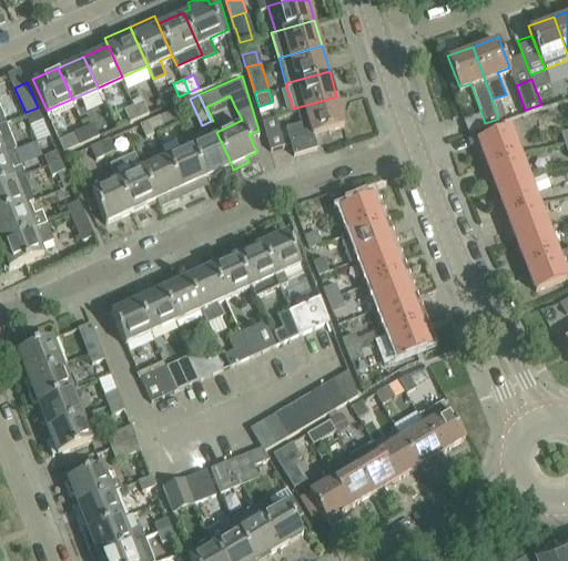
[(336,97),(296,108),(300,120),(285,124),(294,152),(317,145),(313,131),(344,122),(336,97)]
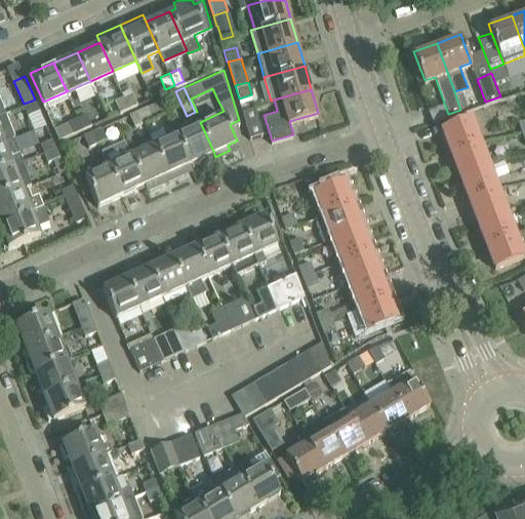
[(123,94),(128,106),(137,102),(132,90),(123,94)]
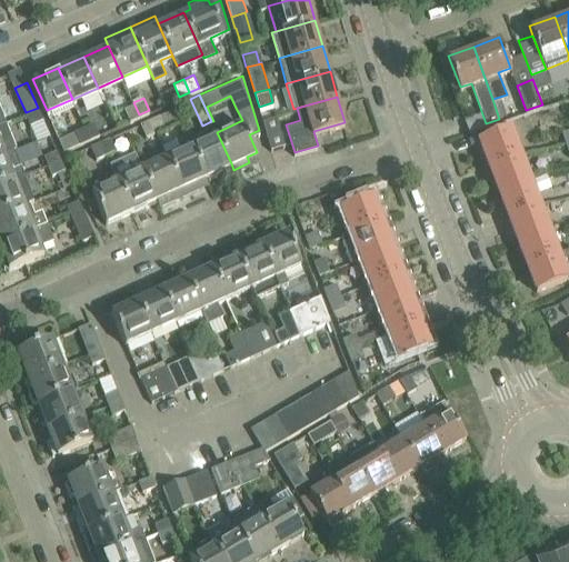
[(139,114),(133,102),(123,107),(130,119),(139,114)]
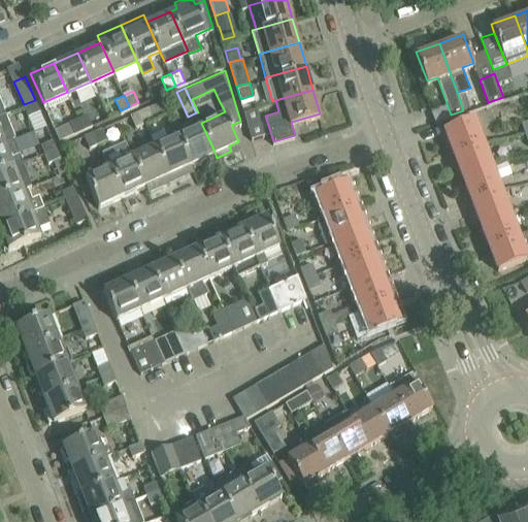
[(35,100),(24,104),(28,113),(39,108),(35,100)]
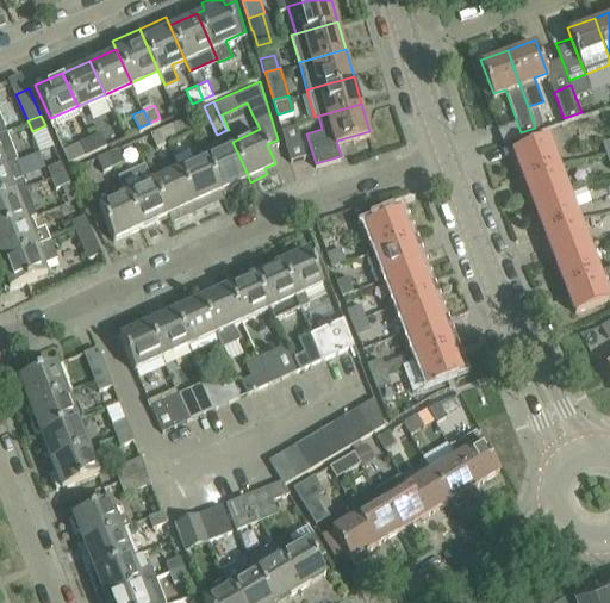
[(161,125),(167,140),(176,135),(170,120),(161,125)]
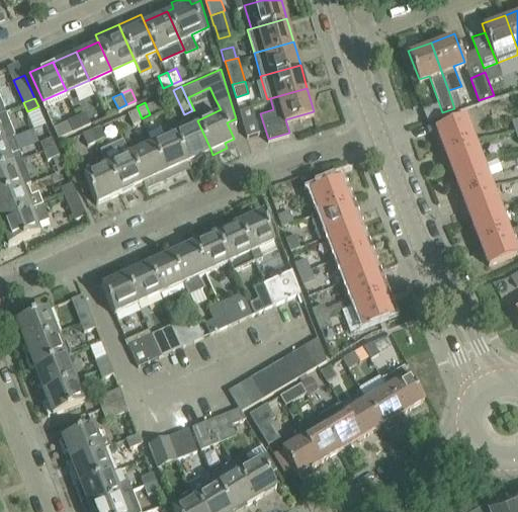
[(252,104),(238,107),(246,134),(259,131),(252,104)]
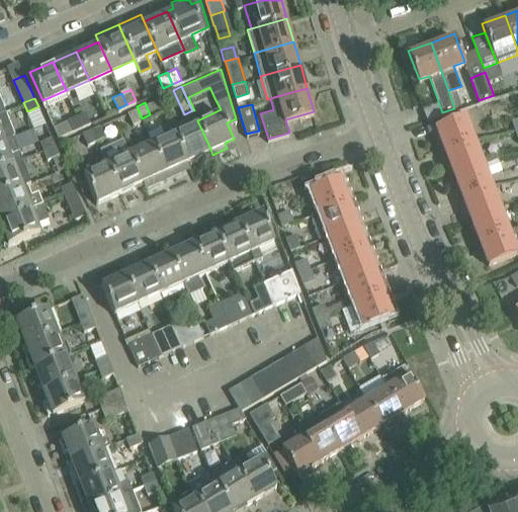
[(142,118),(137,106),(127,110),(133,122),(142,118)]
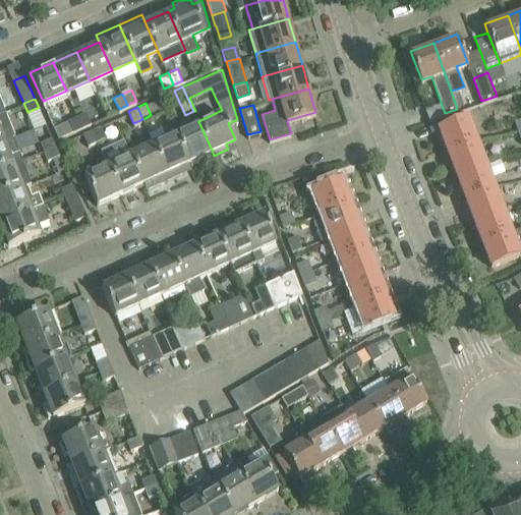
[(14,133),(5,110),(0,112),(0,138),(3,138),(12,134),(14,133)]
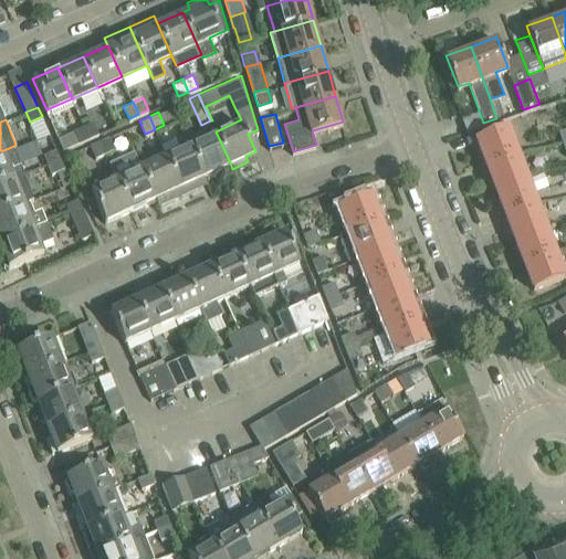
[(83,124),(85,128),(88,136),(98,132),(93,119),(83,124)]
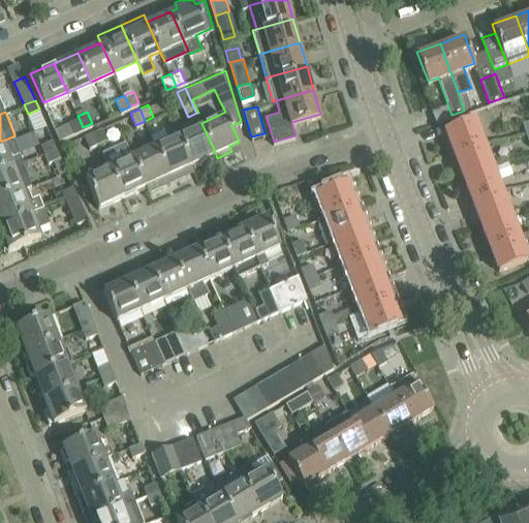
[(83,127),(80,120),(78,116),(69,120),(74,131),(83,127)]
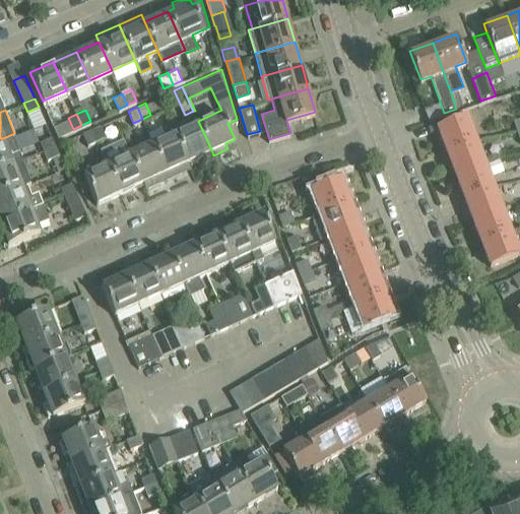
[(466,115),(456,118),(438,126),(446,148),(474,138),(466,115)]
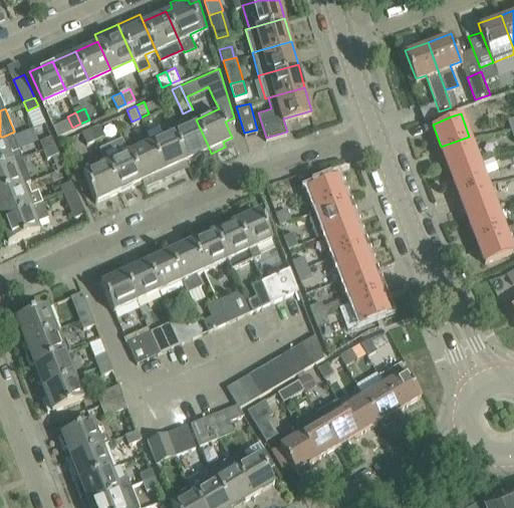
[(209,148),(196,119),(174,130),(170,120),(169,121),(186,158),(209,148)]
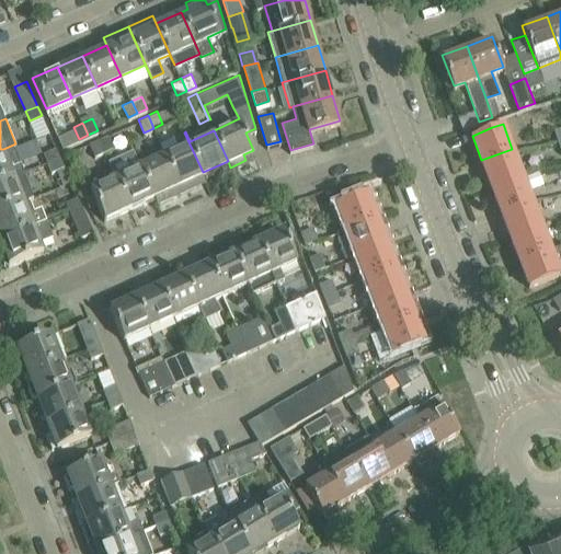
[(99,137),(103,147),(104,150),(114,146),(107,133),(99,137)]
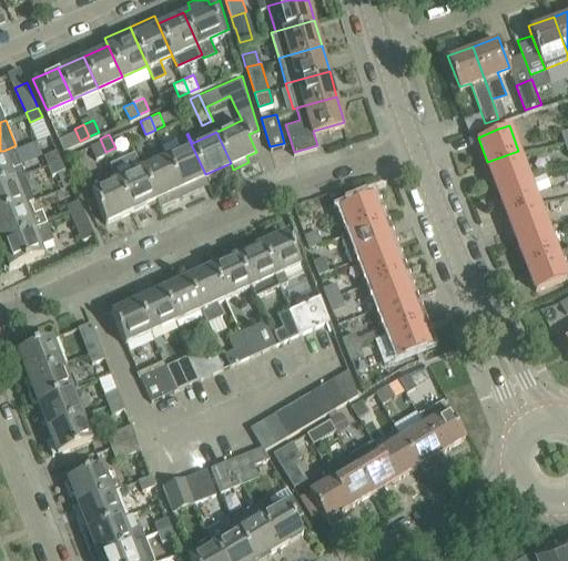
[(196,179),(205,174),(186,134),(176,139),(181,148),(166,154),(183,192),(199,185),(196,179)]
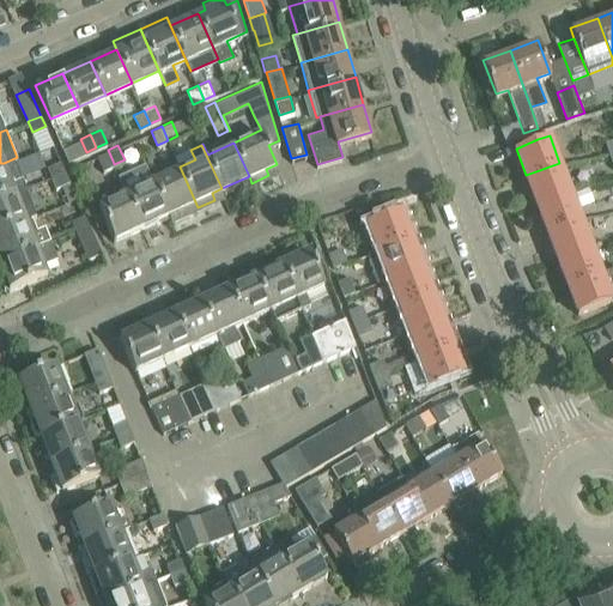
[(114,164),(113,161),(108,150),(97,155),(103,169),(114,164)]
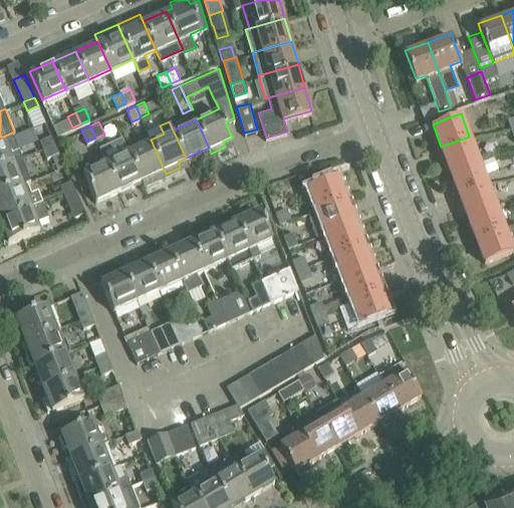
[(12,133),(3,137),(0,137),(0,164),(21,156),(12,133)]
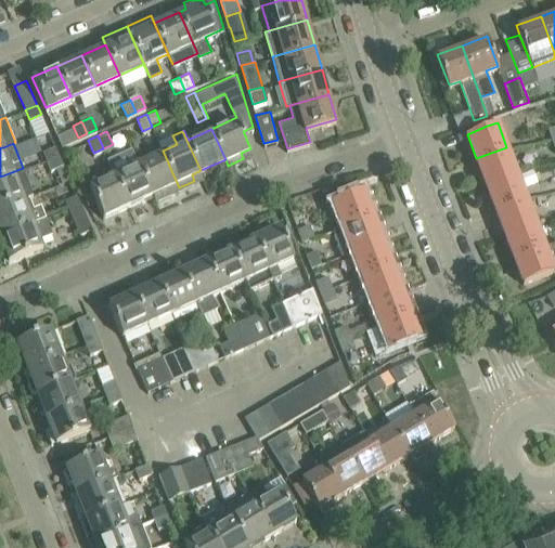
[(54,144),(42,149),(47,159),(60,154),(54,144)]
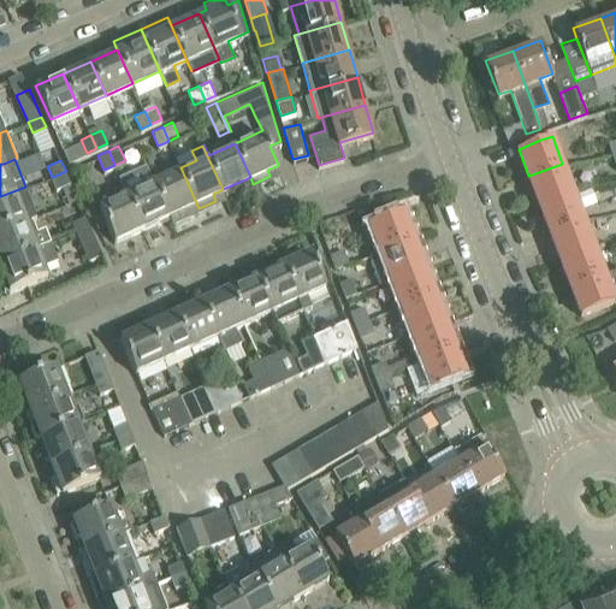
[(125,183),(154,173),(149,161),(120,171),(125,183)]
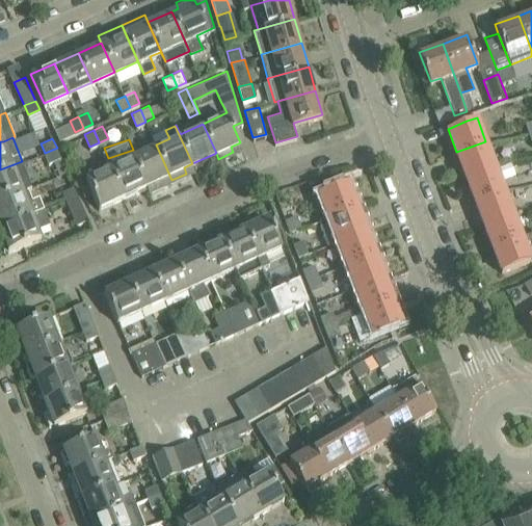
[(485,141),(456,152),(466,176),(495,164),(485,141)]
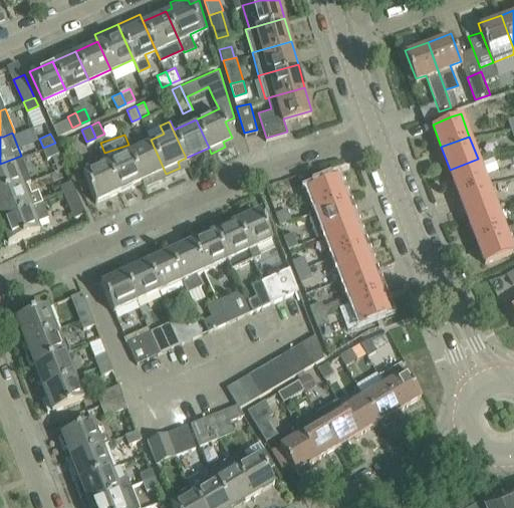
[(151,140),(129,150),(141,179),(142,179),(144,184),(166,174),(151,140)]
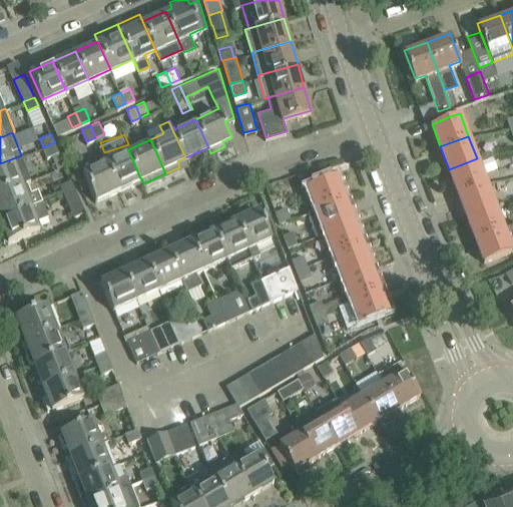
[(55,142),(43,147),(46,153),(53,168),(64,164),(55,142)]
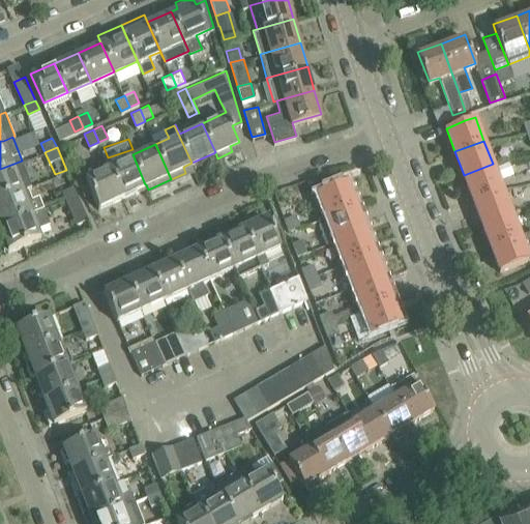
[(145,184),(133,154),(109,166),(122,195),(145,184)]
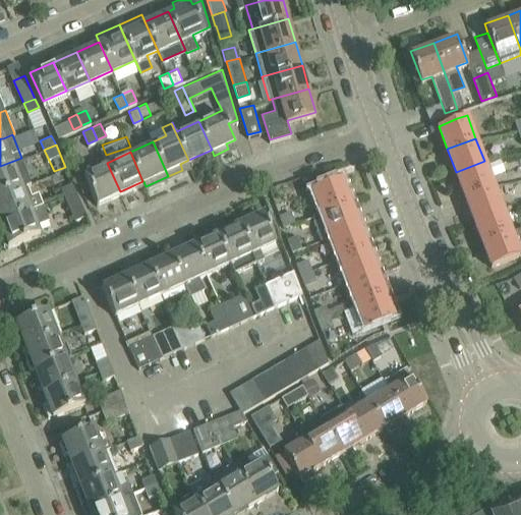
[(0,192),(26,182),(31,180),(21,158),(0,166),(0,192)]
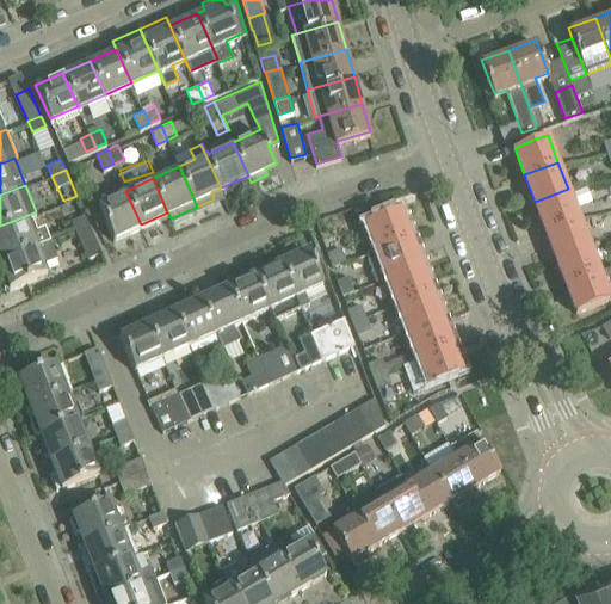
[(535,202),(545,228),(579,216),(568,189),(535,202)]
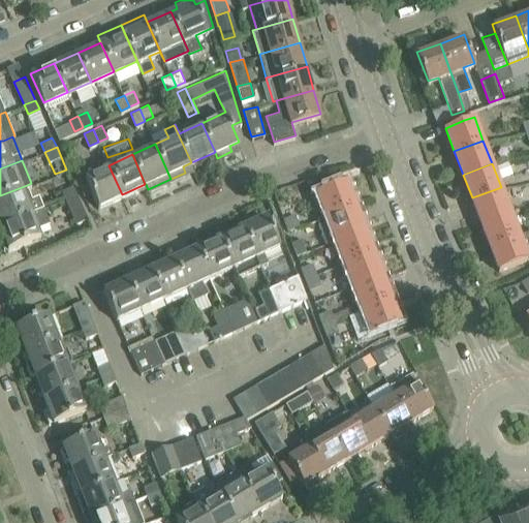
[(85,176),(98,205),(122,194),(109,165),(85,176)]
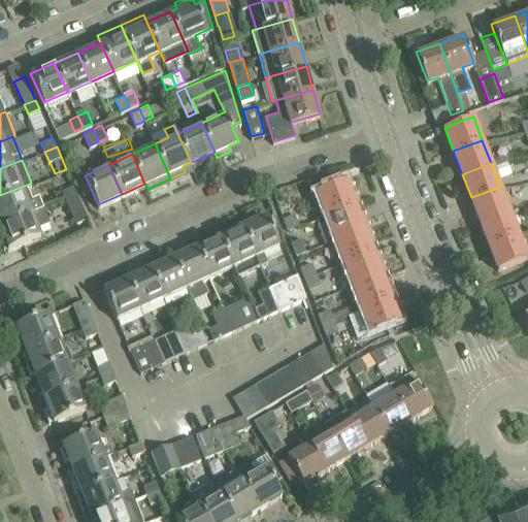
[(317,191),(322,205),(325,214),(354,203),(345,180),(317,191)]
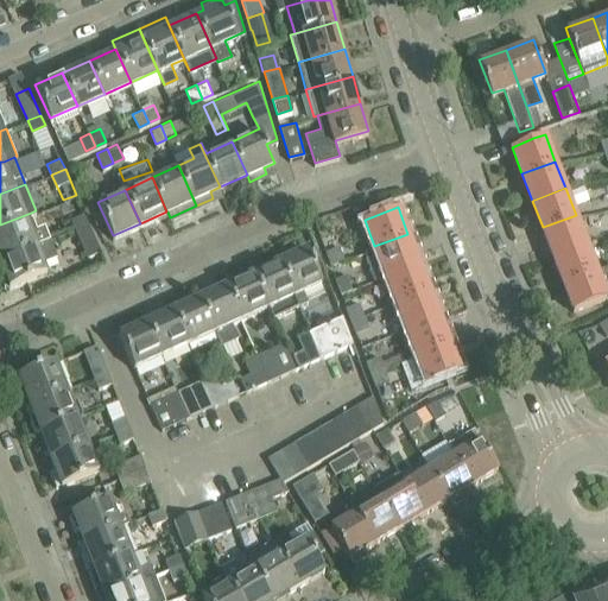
[(75,227),(88,221),(83,212),(70,217),(75,227)]
